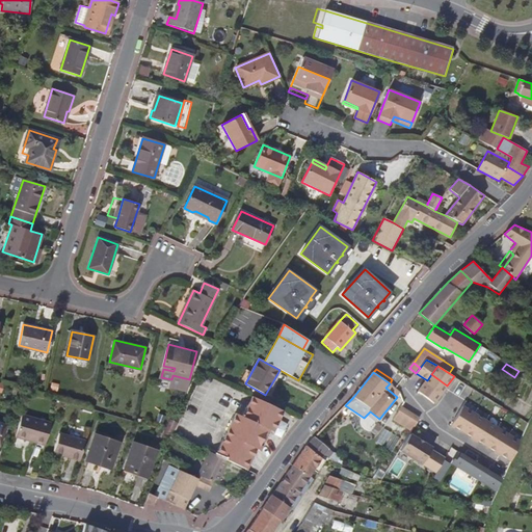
[(447,386),(431,374),(427,380),(425,382),(441,395),(447,386)]
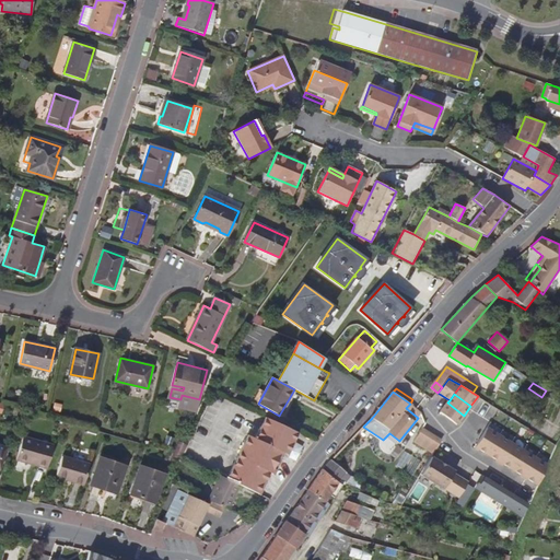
[(447,403),(441,411),(457,424),(464,416),(447,403)]
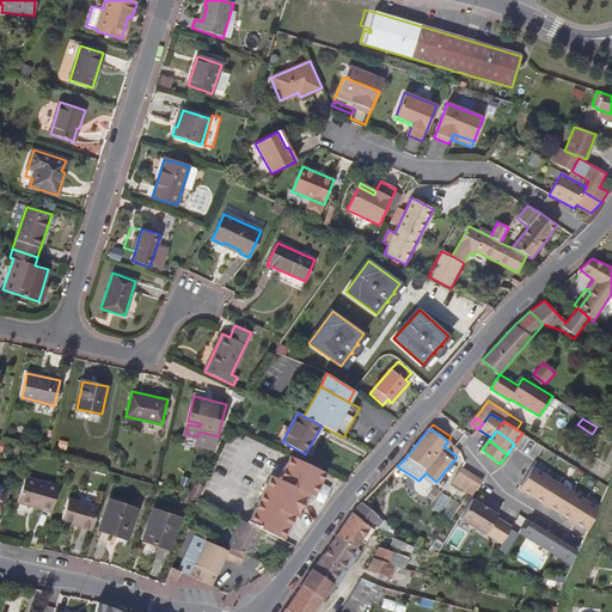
[(326,472),(289,456),(285,466),(320,482),(326,472)]
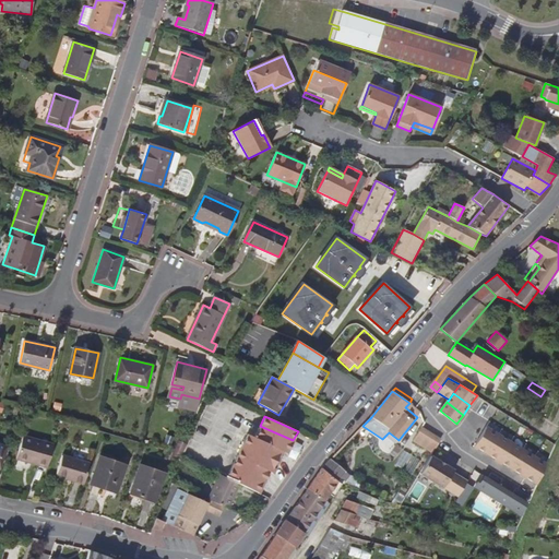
[(240,485),(259,494),(270,472),(273,474),(283,452),(287,454),(293,440),(260,426),(254,438),(247,435),(227,478),(240,485)]
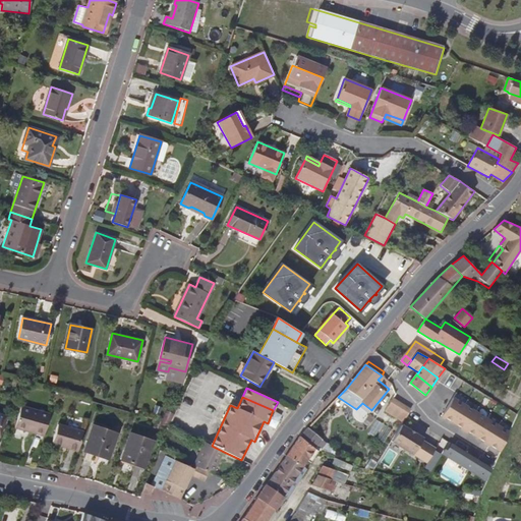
[(443,415),(454,422),(465,405),(453,398),(443,415)]
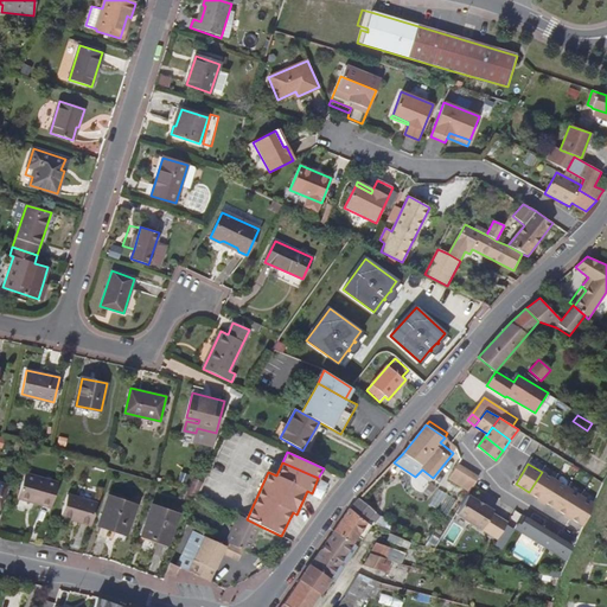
[(479,478),(458,465),(449,478),(471,491),(479,478)]
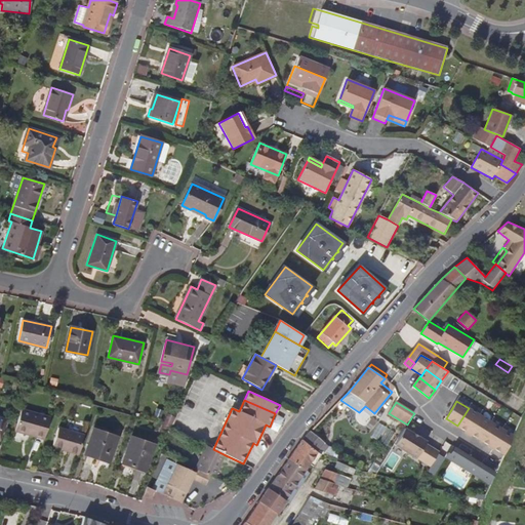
[(469,408),(457,426),(469,433),(480,415),(469,408)]
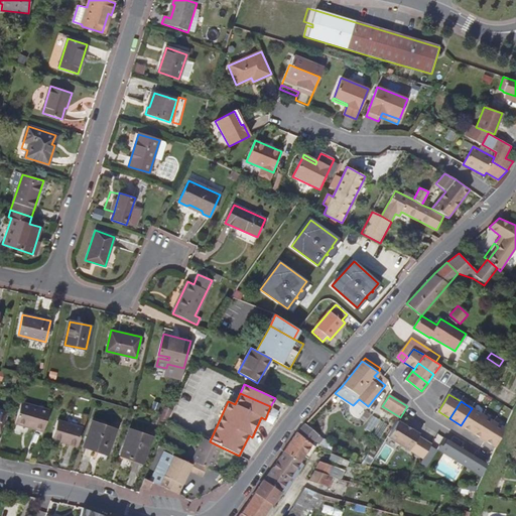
[(44,429),(50,411),(22,403),(16,423),(27,427),(27,424),(44,429)]
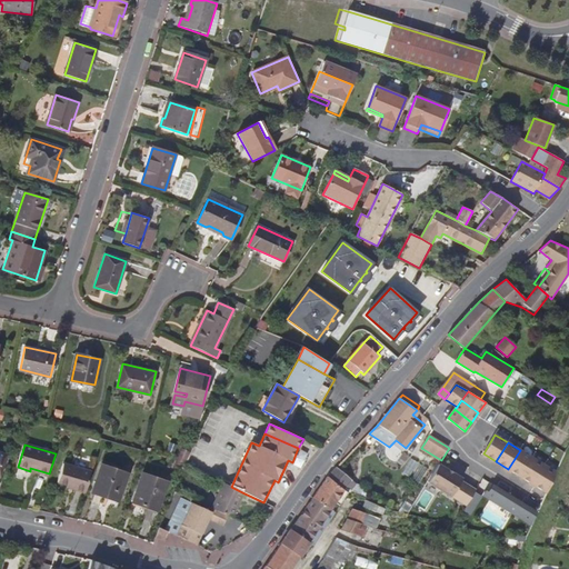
[(532,458),(520,450),(508,469),(520,477),(532,458)]
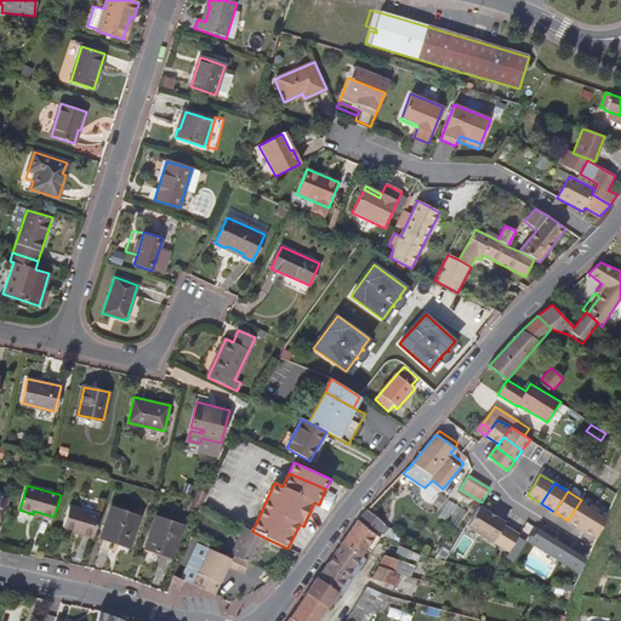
[(594,508),(581,500),(568,520),(582,529),(594,508)]
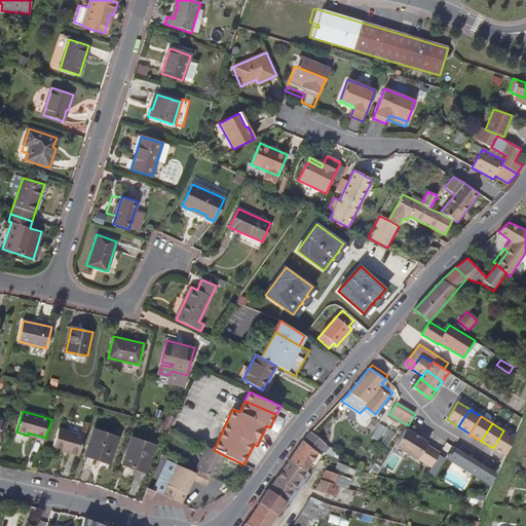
[(80,456),(85,437),(60,429),(54,447),(63,449),(69,451),(68,453),(80,456)]
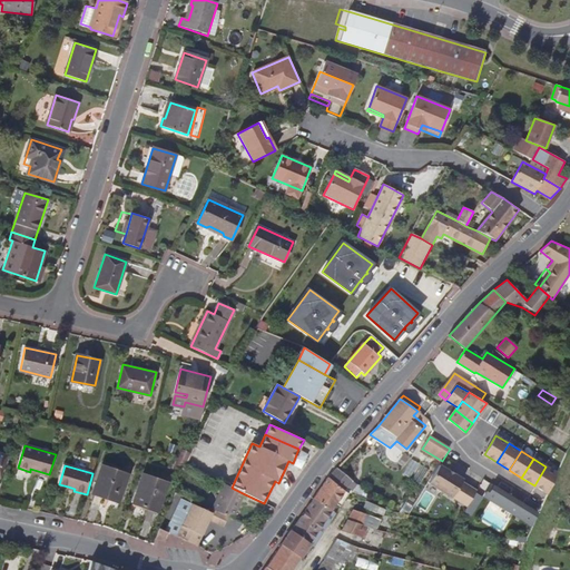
[(463,480),(440,465),(429,483),(452,498),(463,480)]
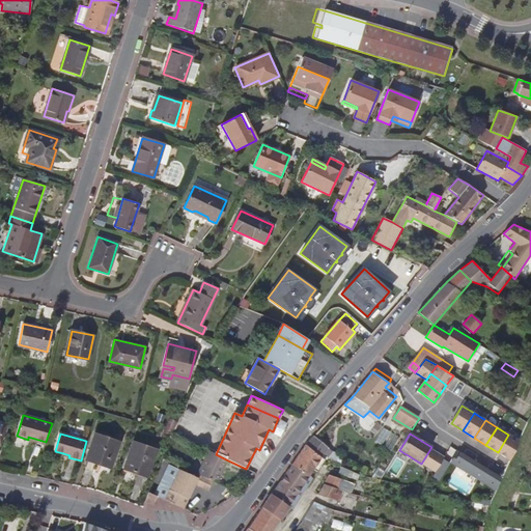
[(112,468),(120,443),(95,435),(87,459),(112,468)]
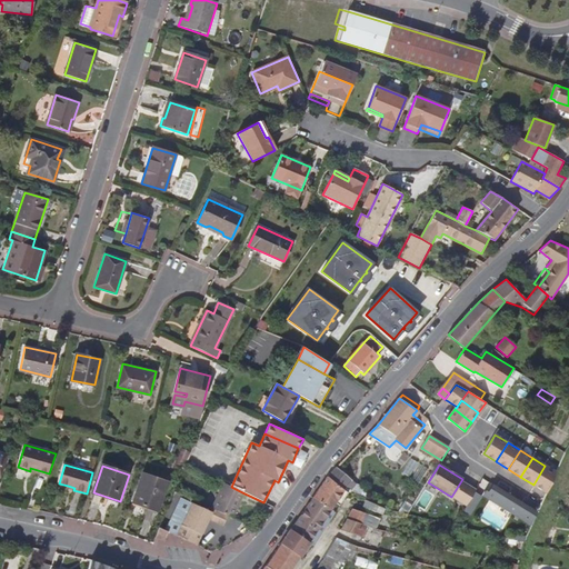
[(557,472),(545,466),(533,485),(536,486),(548,493),(557,472)]
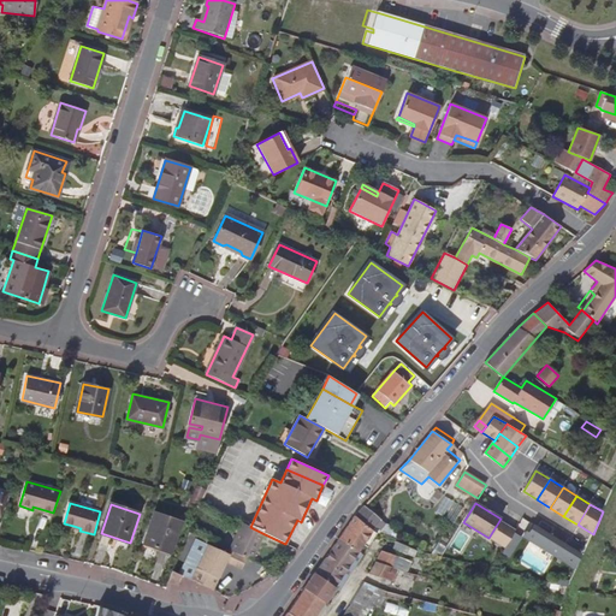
[(365,505),(355,516),(374,531),(383,521),(365,505)]
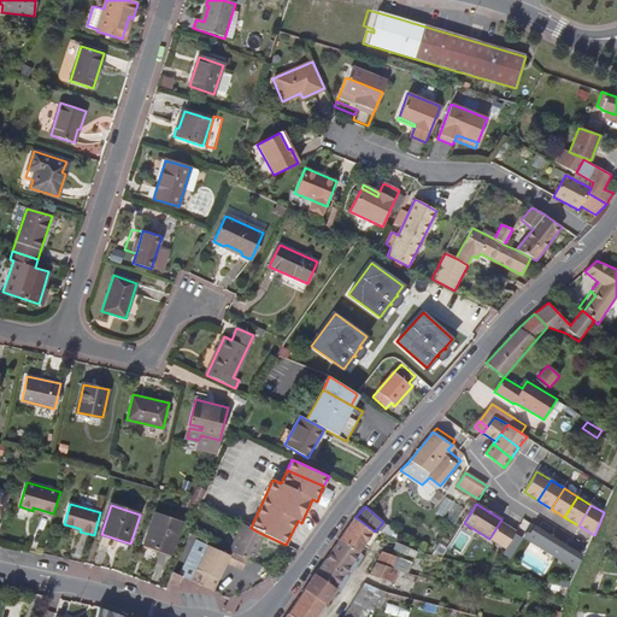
[(171,554),(182,524),(156,515),(146,545),(171,554)]
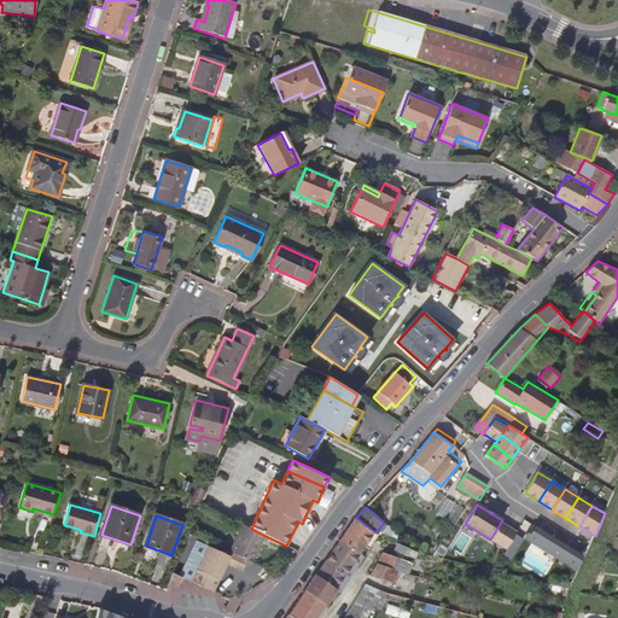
[(353,522),(340,540),(361,554),(366,547),(375,532),(356,518),(353,522)]
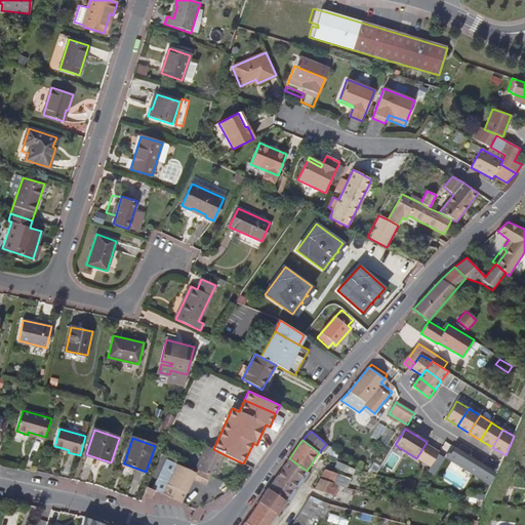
[(226,455),(213,449),(206,446),(195,469),(214,478),(226,455)]
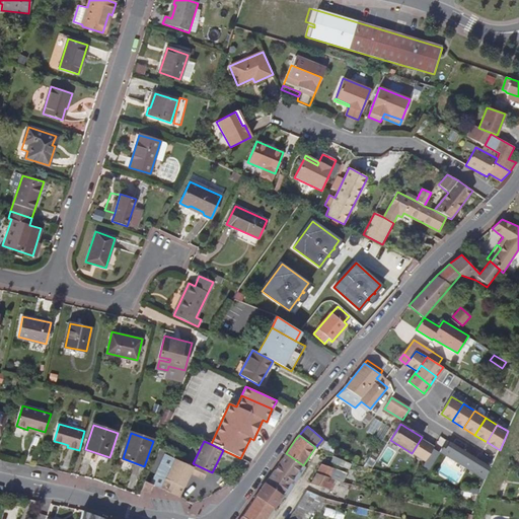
[(487,477),(492,467),(478,459),(465,451),(454,445),(452,443),(446,452),(487,477)]
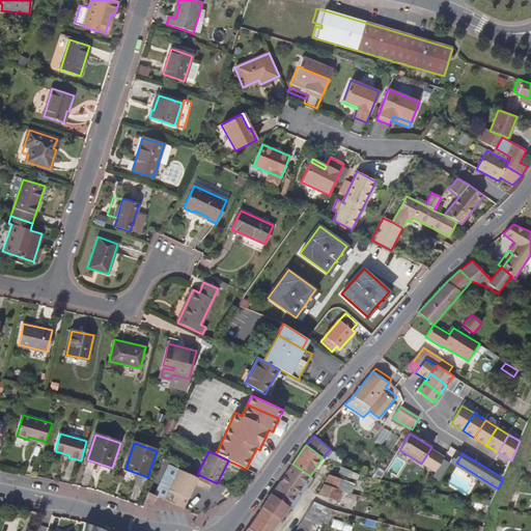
[(323,457),(314,470),(317,472),(326,459),(323,457)]
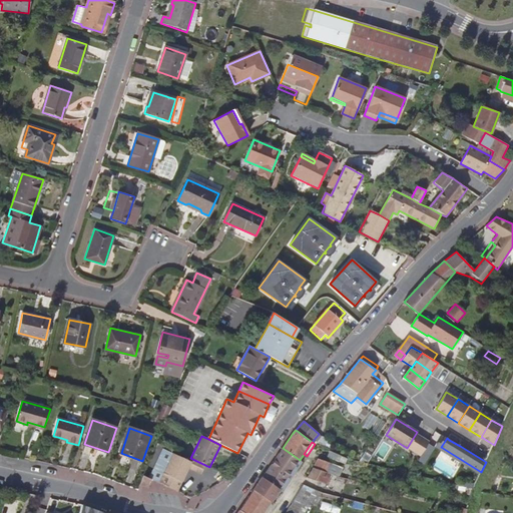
[(283,448),(263,478),(280,490),(290,474),(300,460),(283,448)]
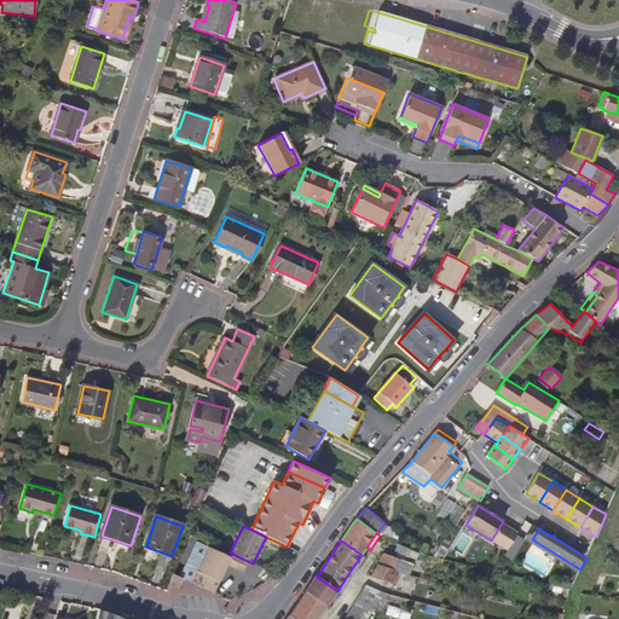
[(192,583),(215,594),(231,559),(209,548),(192,583)]
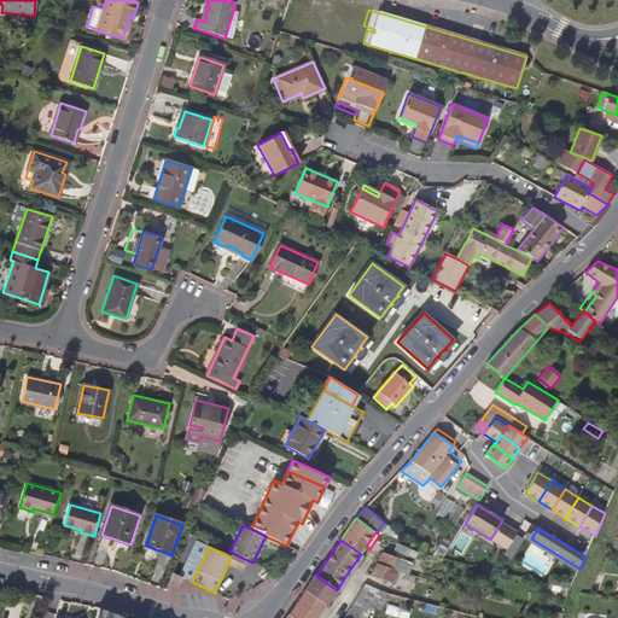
[(383,553),(377,564),(400,571),(404,573),(409,561),(383,553)]
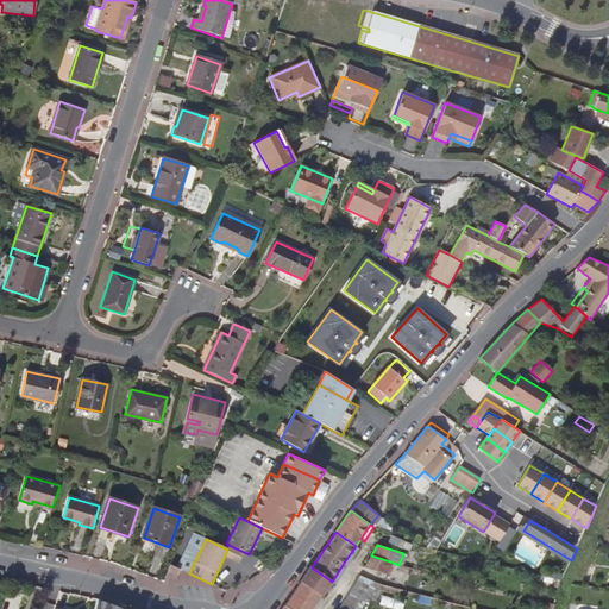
[(344,563),(332,582),(336,584),(360,550),(356,546),(344,563)]
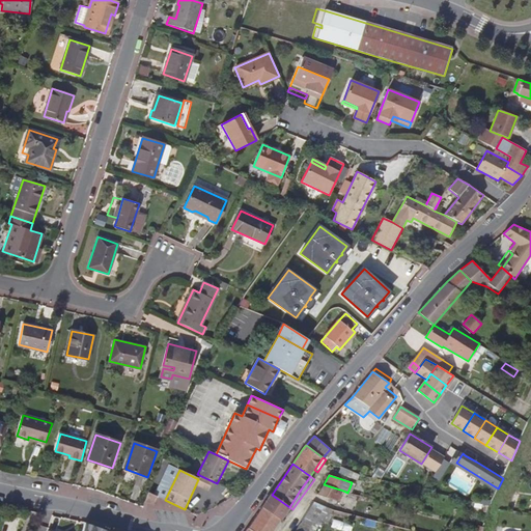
[(324,484),(317,495),(340,502),(343,491),(324,484)]
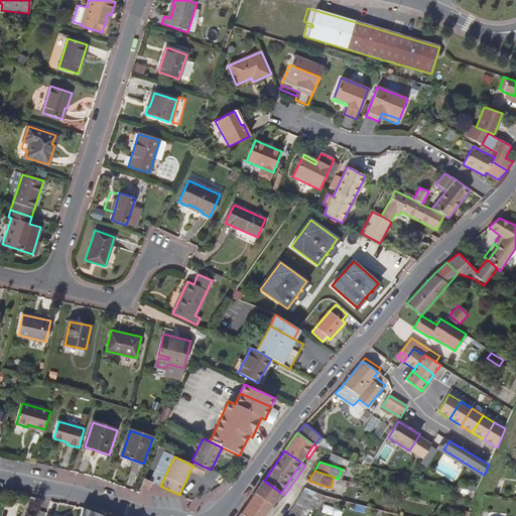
[(144,479),(140,488),(149,491),(153,483),(144,479)]
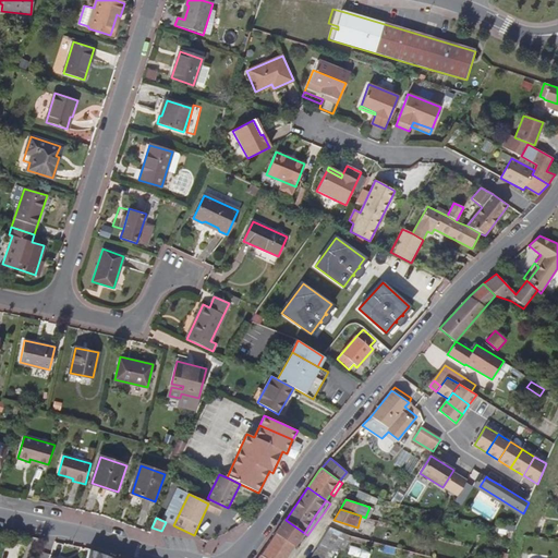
[(286,520),(276,533),(295,545),(304,533),(286,520)]
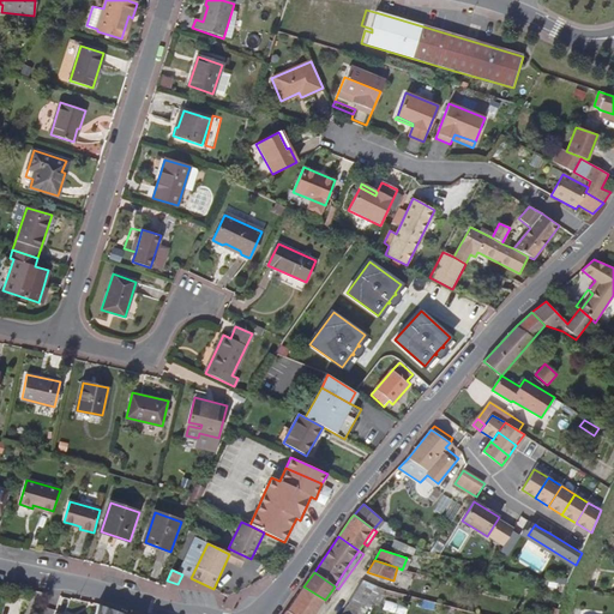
[(362,579),(351,599),(363,605),(378,611),(385,590),(362,579)]
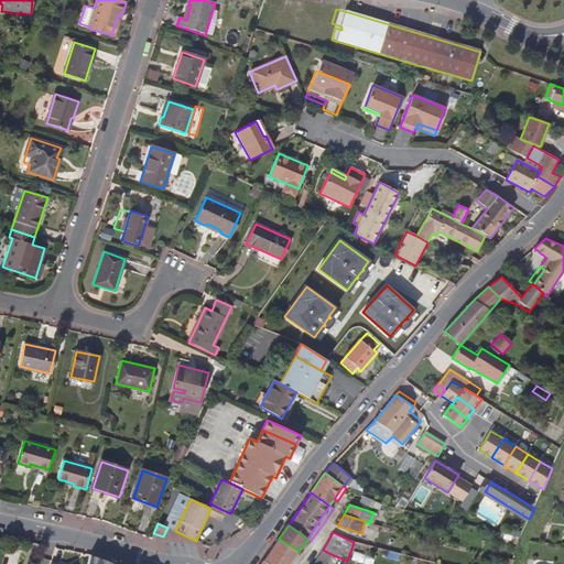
[(279,539),(263,562),(268,563),(289,563),(299,551),(279,539)]
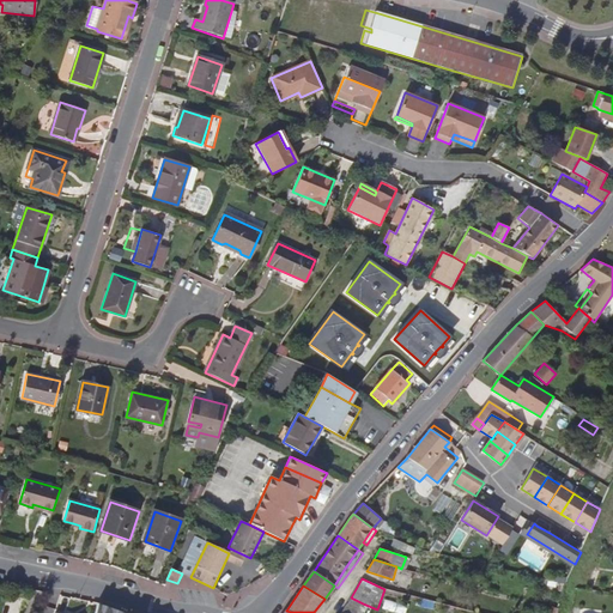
[(351,598),(341,612),(357,612),(363,604),(351,598)]
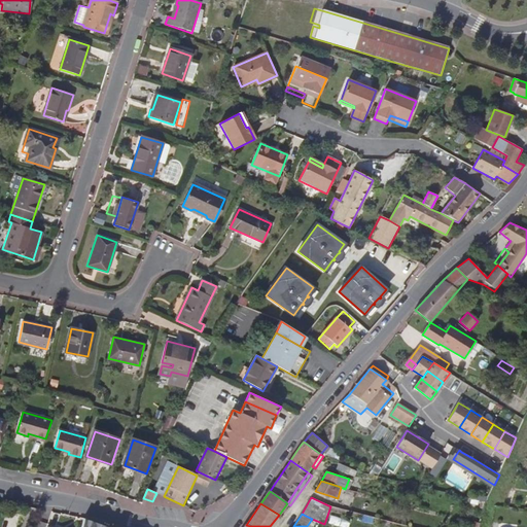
[(109,526),(82,518),(79,526),(109,526)]
